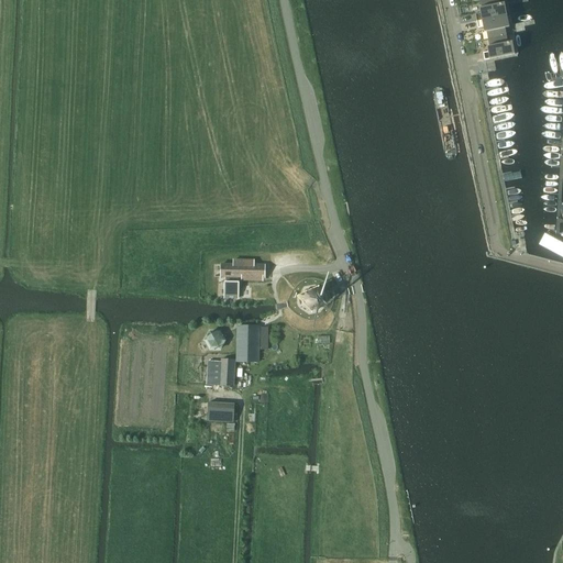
[(475,14),(477,21),(507,15),(505,3),(500,4),(499,0),(482,0),(481,0),(482,8),(479,8),(481,13),(475,14)]
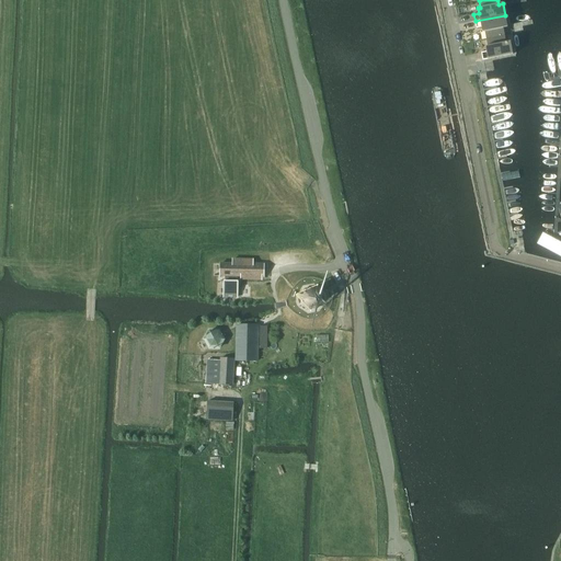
[(485,32),(487,39),(505,35),(503,29),(507,27),(505,15),(476,21),(477,29),(481,27),(482,33),(485,32)]
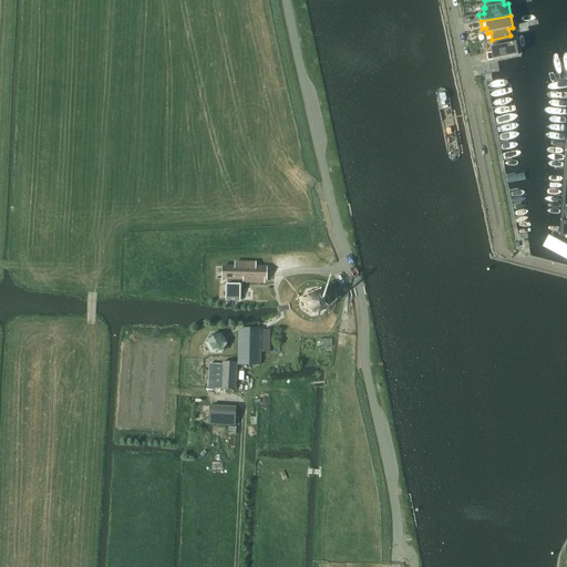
[(511,35),(492,40),(493,47),(491,48),(492,52),(486,53),(488,61),(518,55),(516,42),(512,43),(511,35)]
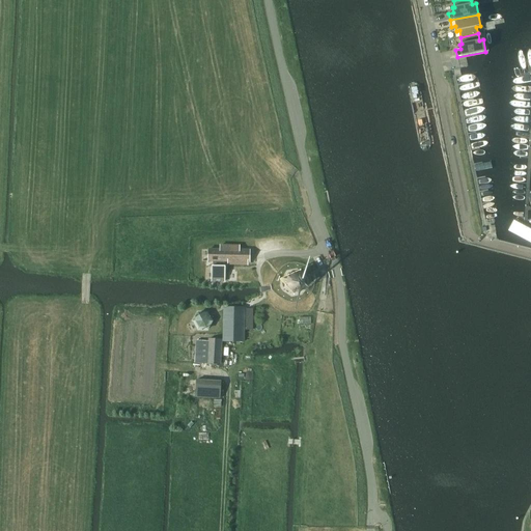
[(500,227),(530,244),(530,228),(507,216),(500,227)]
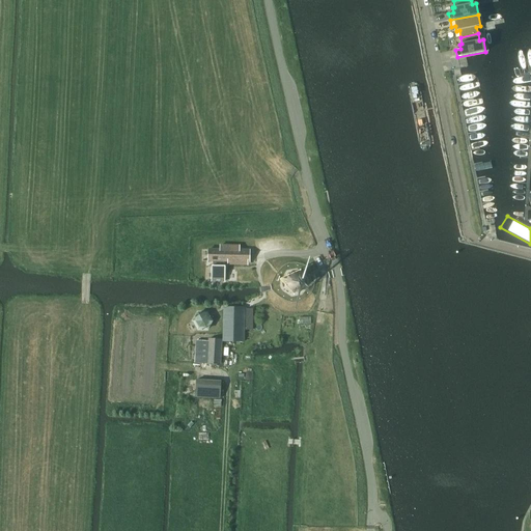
[(208,250),(208,261),(214,261),(224,261),(228,261),(228,264),(240,264),(240,261),(248,262),(250,262),(250,251),(240,250),(230,250),(230,246),(220,246),(220,250),(208,250)]
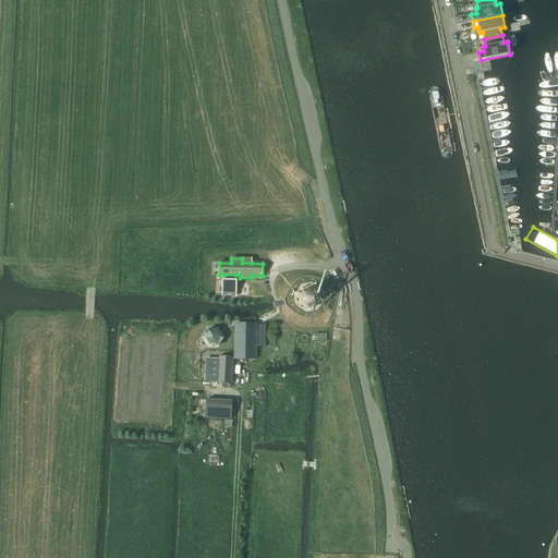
[(223,280),(222,295),(237,295),(237,280),(235,280),(235,275),(225,275),(225,280),(223,280)]
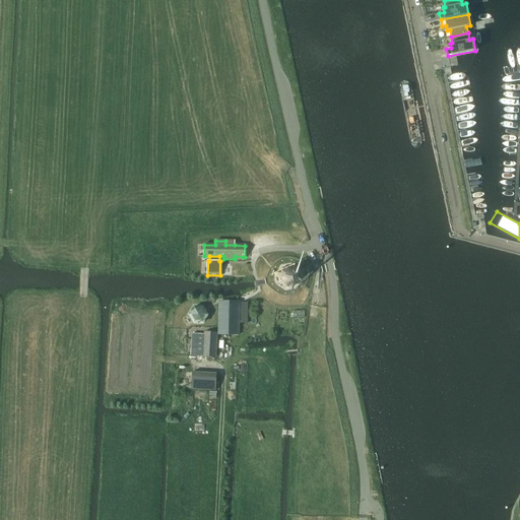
[(279,282),(286,287),(295,285),(299,279),(298,271),(290,266),(282,268),(278,275),(278,277),(276,277),(277,281),(279,280),(279,282)]
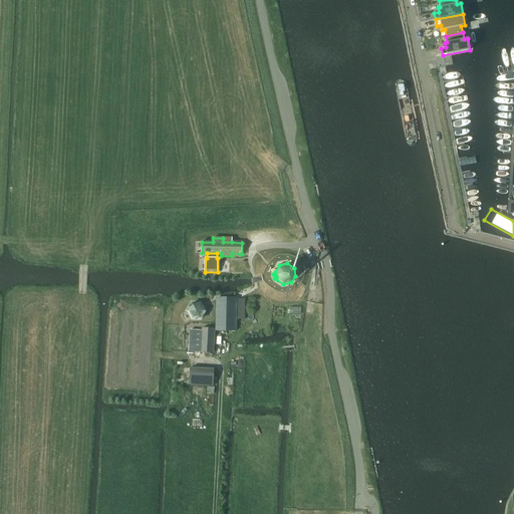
[(237,298),(217,298),(216,330),(236,330),(237,298)]
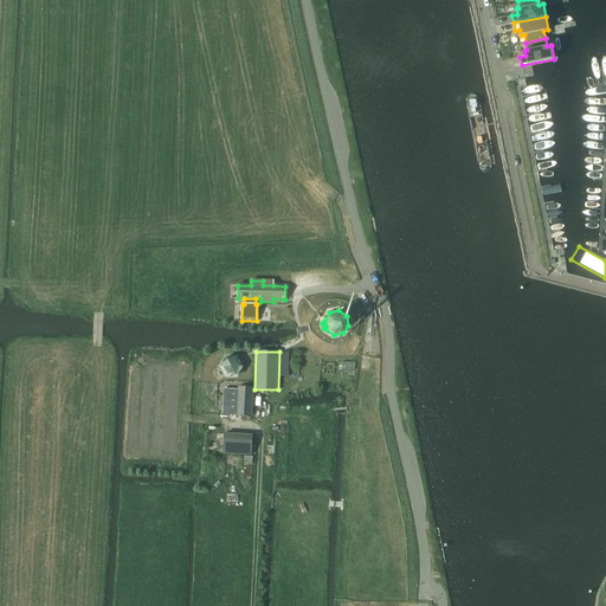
[(226,358),(221,367),(226,376),(237,375),(242,367),(237,358),(226,358)]
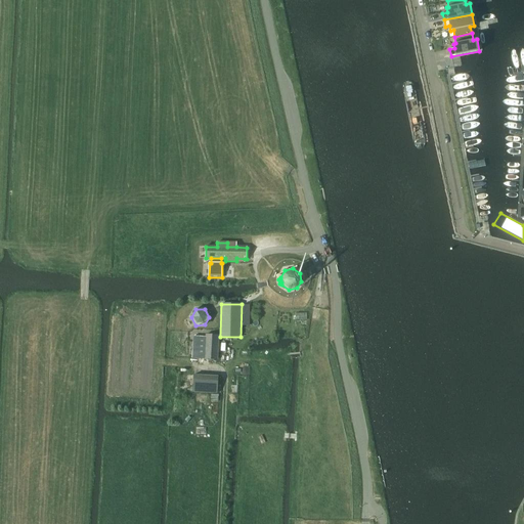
[(219,336),(207,335),(207,338),(194,337),(192,358),(217,360),(219,336)]
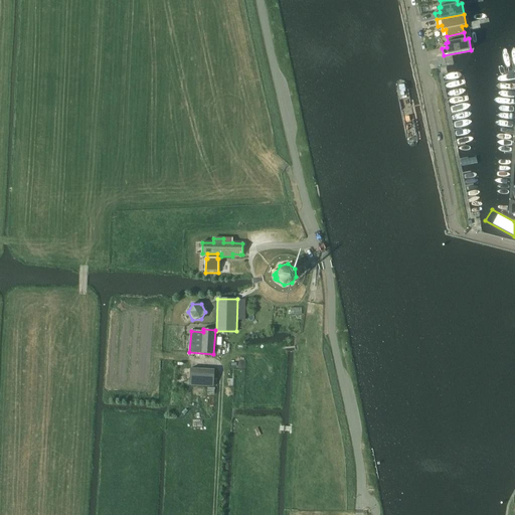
[(214,369),(191,367),(190,384),(213,386),(214,369)]
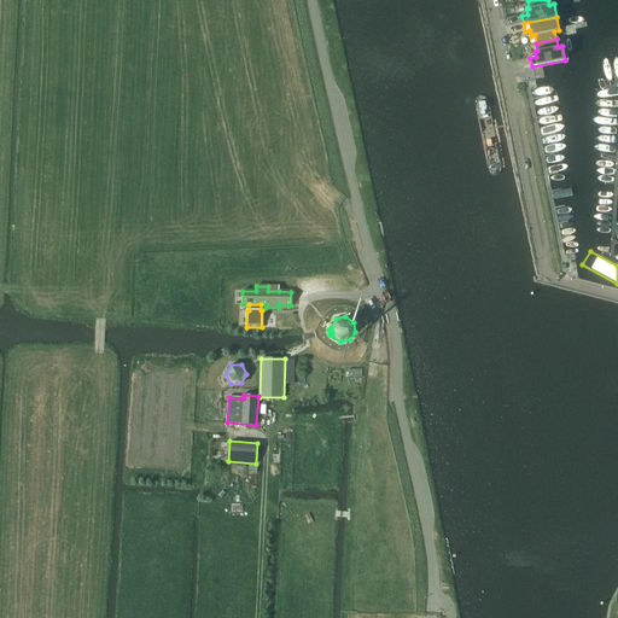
All buildings are outlined.
